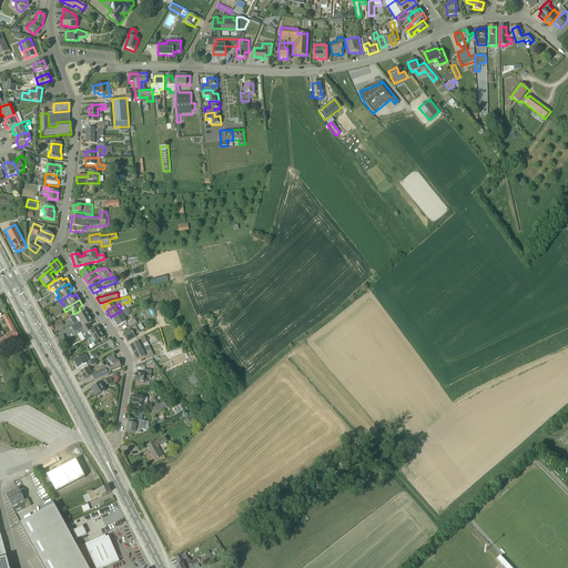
[(129,315),(127,310),(120,312),(111,316),(118,327),(127,322),(124,318),(127,317),(125,317),(129,315)]
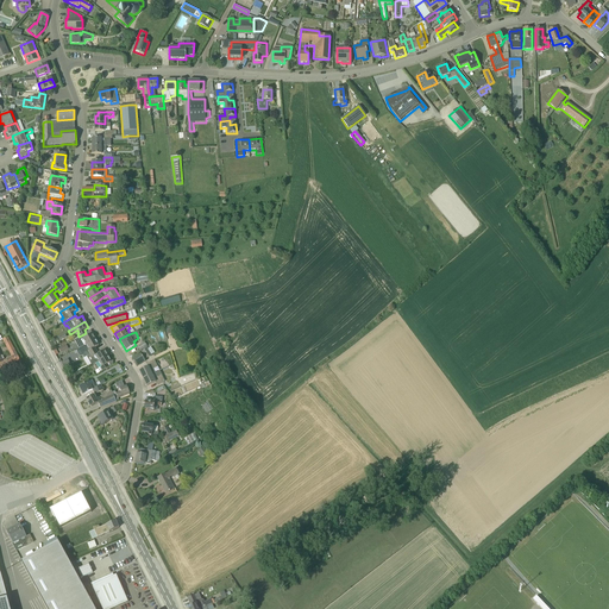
[(86,333),(79,337),(74,340),(79,349),(86,345),(95,339),(92,333),(88,336),(86,333)]
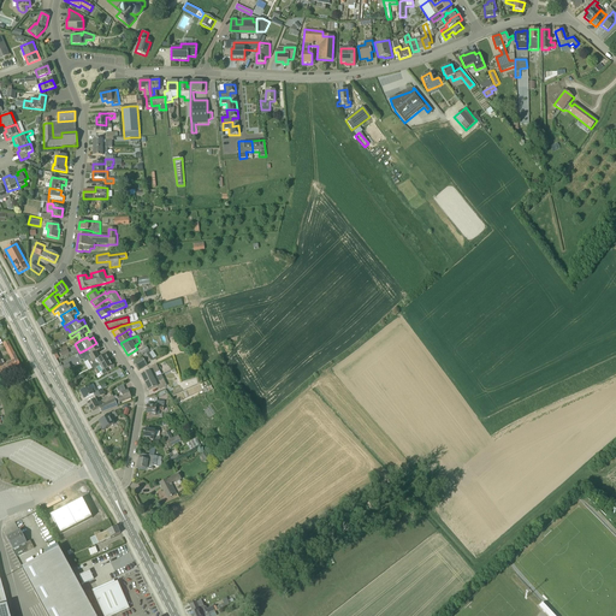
[(11,361),(3,366),(0,360),(0,373),(10,369),(10,371),(21,365),(7,341),(1,344),(11,361)]
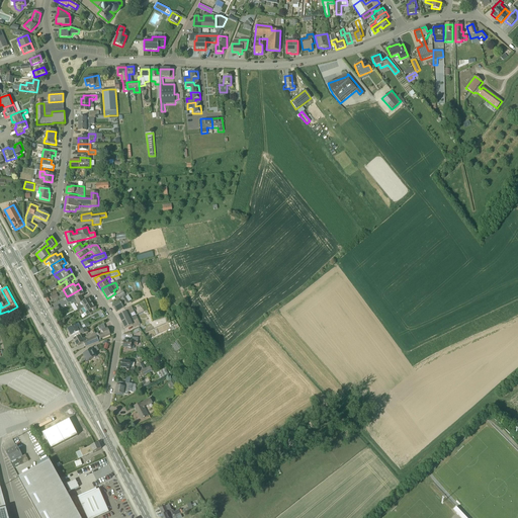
[(66,297),(68,301),(72,299),(74,304),(76,301),(82,298),(80,295),(84,293),(81,288),(73,293),(67,296),(66,297)]
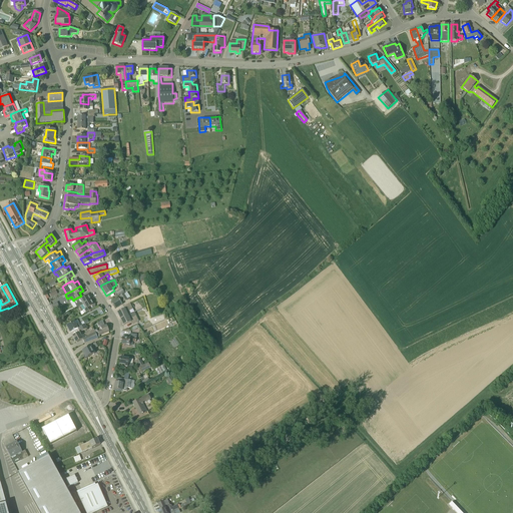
[(127,300),(127,299),(123,294),(118,298),(117,297),(113,300),(114,302),(111,303),(115,309),(122,305),(120,302),(122,300),(123,303),(127,300)]
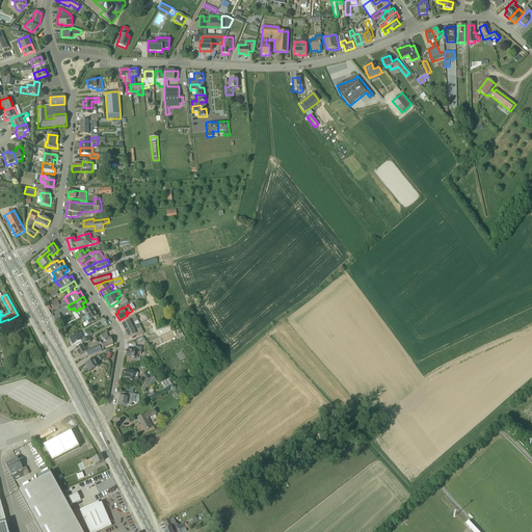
[(85,316),(94,311),(91,307),(85,310),(84,307),(78,310),(76,312),(78,316),(80,319),(82,318),(85,316)]
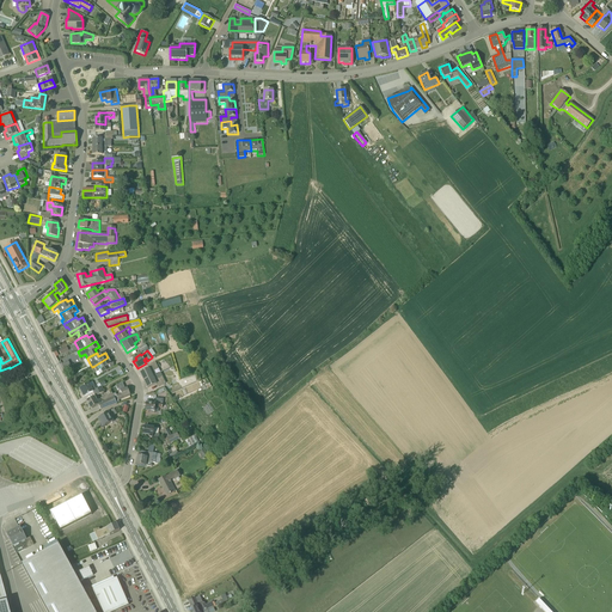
[(111,363),(108,357),(98,363),(102,369),(101,371),(103,373),(105,372),(110,369),(108,366),(111,363)]
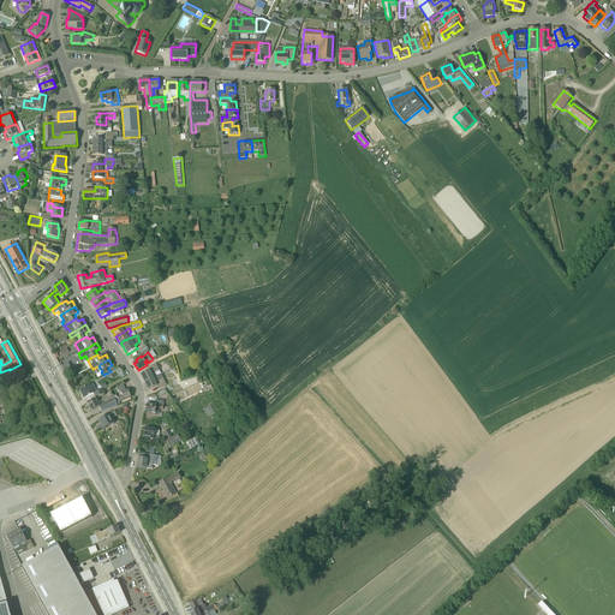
[(141,375),(144,382),(154,378),(157,377),(155,372),(160,370),(156,364),(148,368),(150,371),(141,375)]
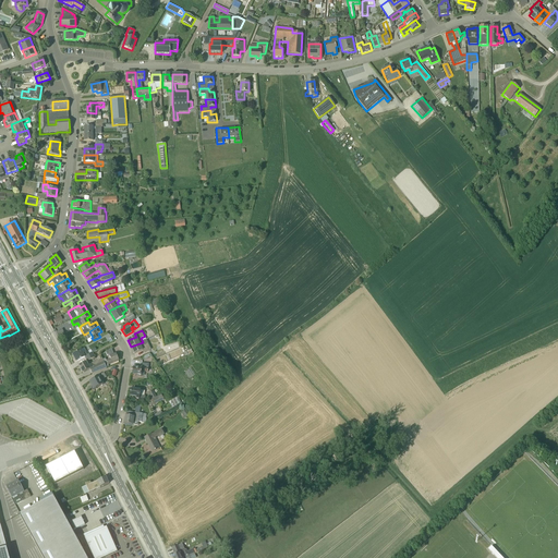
[(140,343),(131,347),(134,354),(143,350),(144,353),(150,350),(148,343),(142,347),(140,343)]
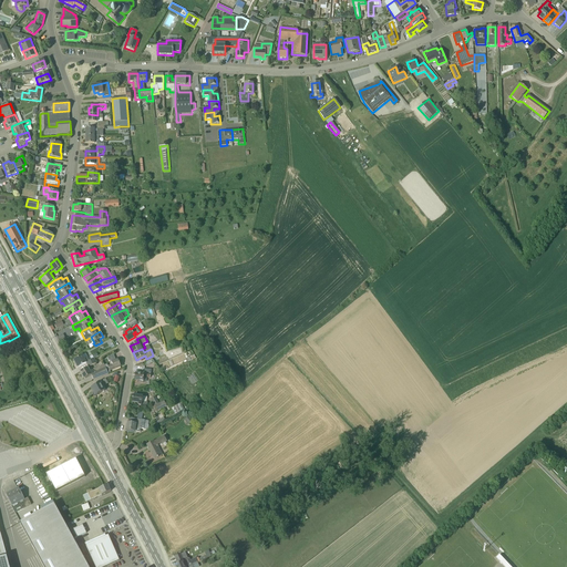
[(96,363),(94,359),(91,360),(90,357),(85,359),(83,356),(79,358),(73,360),(78,368),(86,363),(89,368),(96,363)]
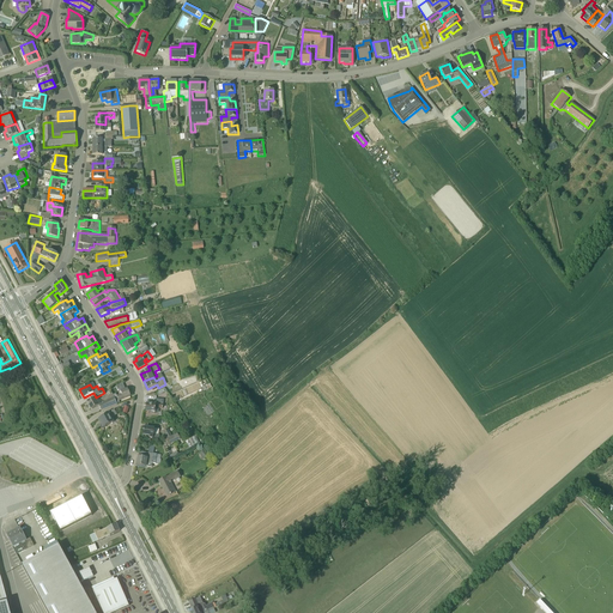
[(116,396),(119,401),(131,396),(127,389),(120,392),(121,394),(116,396)]
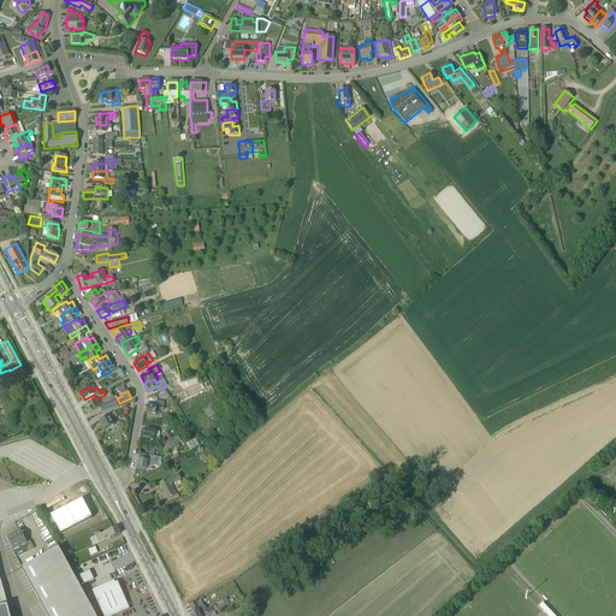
[(99,408),(101,413),(118,407),(113,396),(99,404),(95,400),(87,404),(92,412),(99,408)]
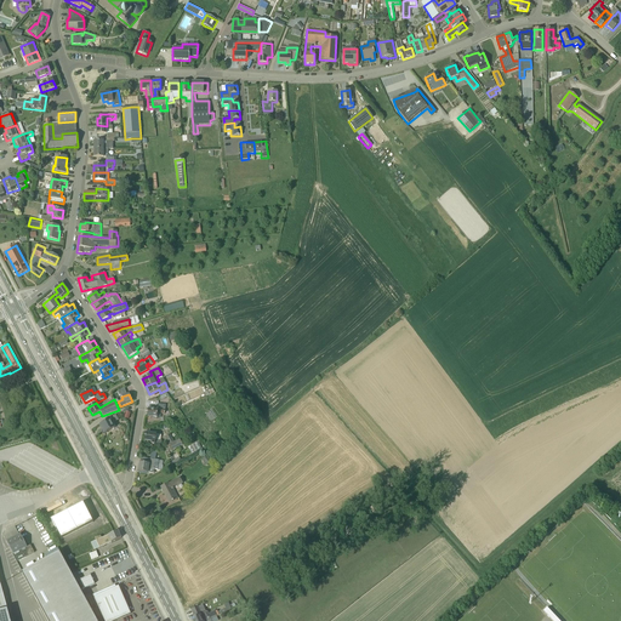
[(158,414),(160,414),(165,414),(166,405),(158,404),(158,409),(154,408),(154,410),(148,409),(147,417),(152,417),(152,419),(157,420),(157,419),(158,414)]
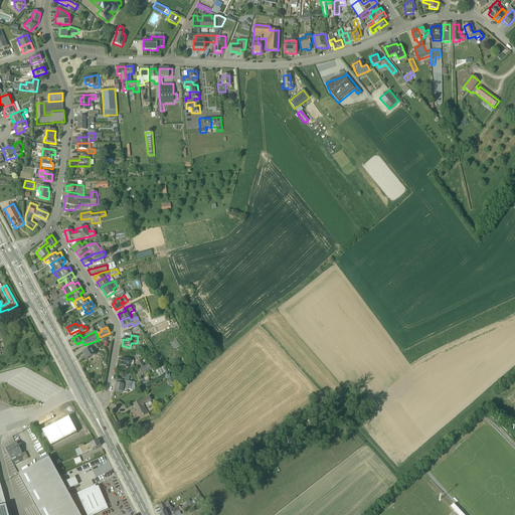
[(89,358),(92,357),(95,355),(93,351),(98,348),(96,344),(90,347),(88,349),(82,352),(86,356),(84,357),(86,360),(89,358)]
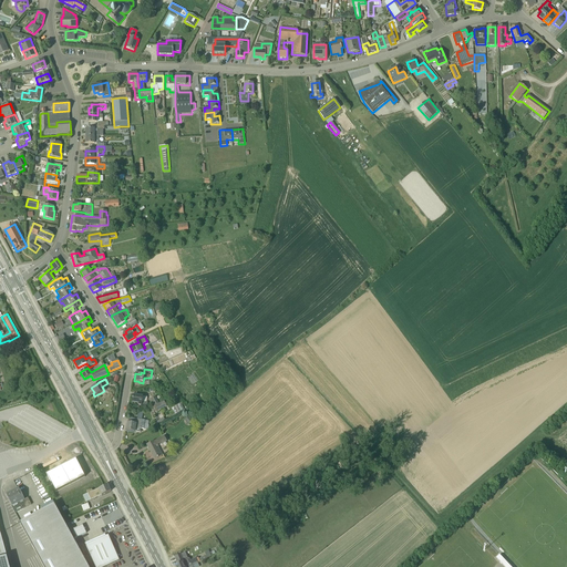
[(142,402),(143,397),(134,395),(133,402),(137,403),(137,405),(142,406),(142,405),(147,406),(147,403),(142,402)]
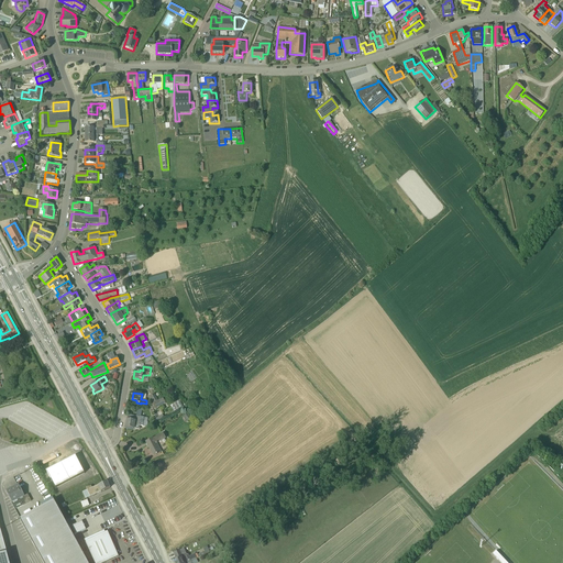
[(157,400),(154,403),(157,408),(165,404),(163,398),(162,399),(159,400),(157,400)]
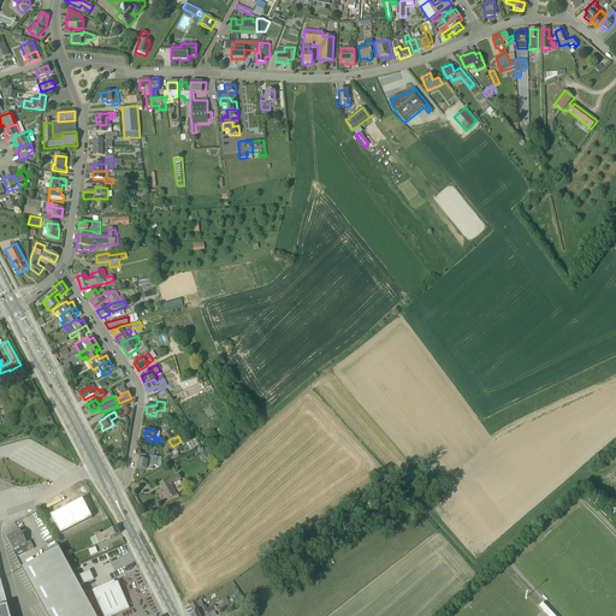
[(137,467),(142,468),(152,469),(153,466),(157,467),(158,457),(149,455),(148,461),(138,460),(137,467)]
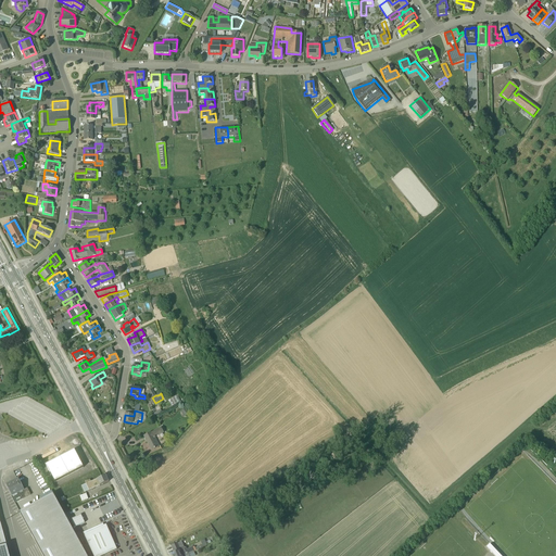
[(143,437),(151,451),(160,445),(155,438),(164,433),(161,428),(143,437)]
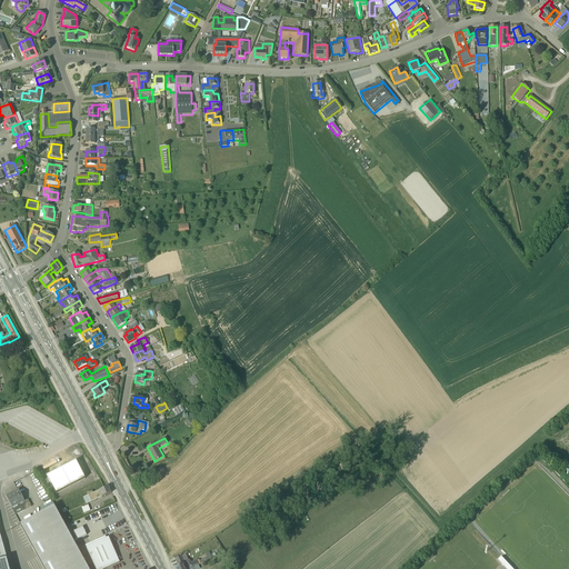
[(77,461),(47,476),(56,493),(86,479),(77,461)]
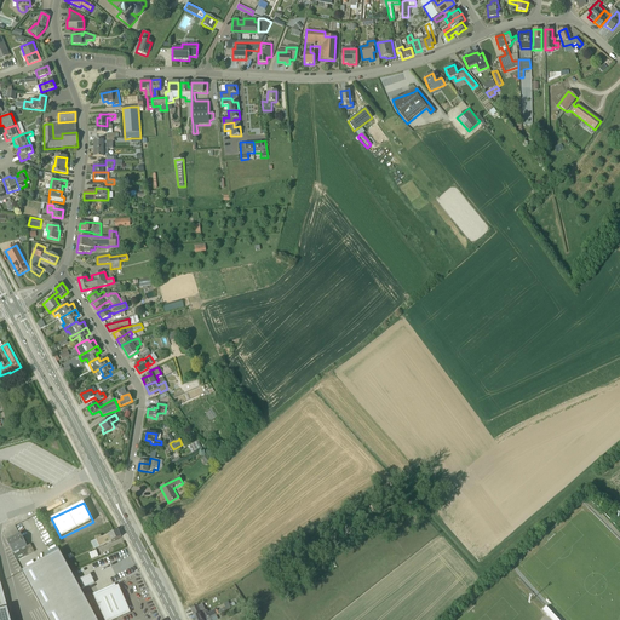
[(112,541),(121,538),(118,530),(108,534),(96,540),(99,547),(105,544),(103,540),(109,538),(112,541)]
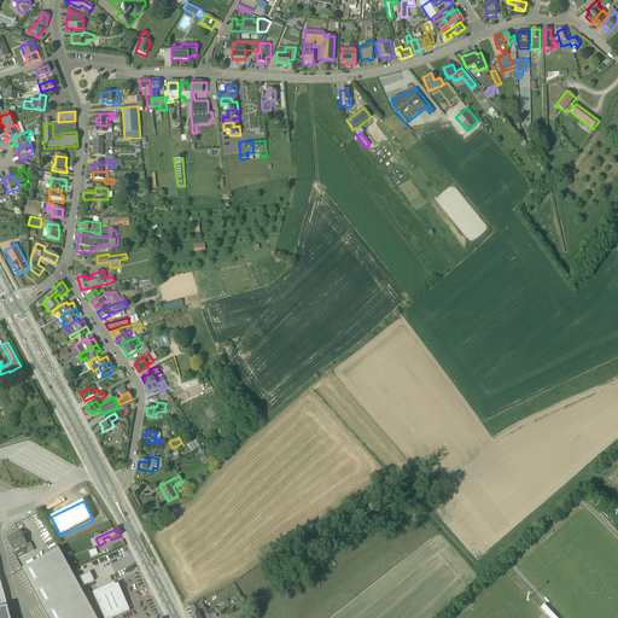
[(11,538),(7,540),(13,552),(18,559),(25,554),(34,551),(30,542),(27,544),(24,546),(21,540),(23,538),(19,532),(10,537),(11,538)]
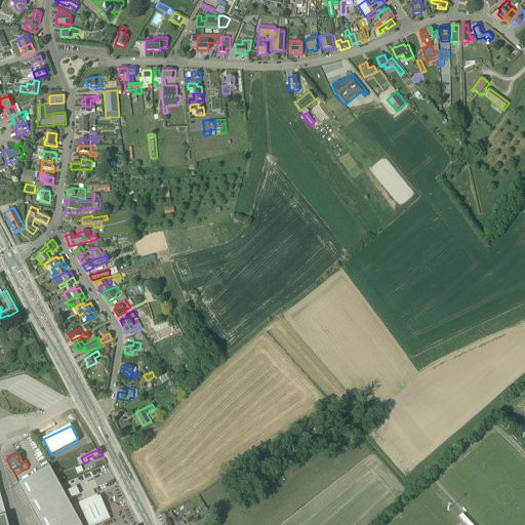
[(81,524),(50,467),(18,484),(40,524),(81,524)]
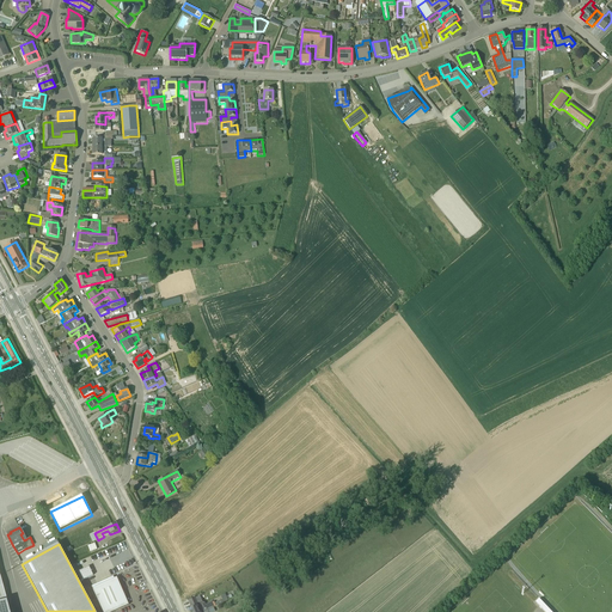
[(93,575),(90,569),(89,567),(78,571),(83,581),(93,575)]
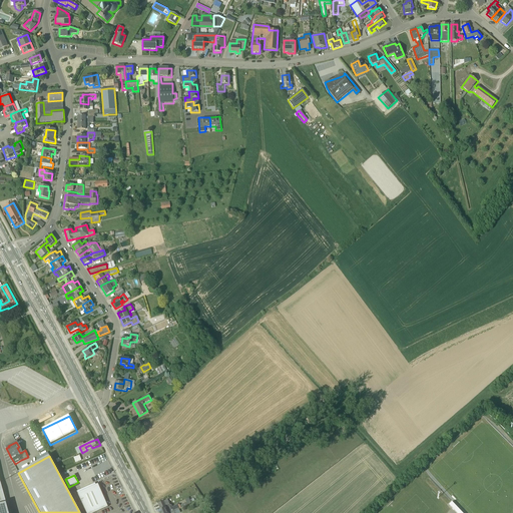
[(85,512),(94,512),(106,508),(101,497),(103,496),(98,487),(97,488),(95,484),(76,492),(85,512)]
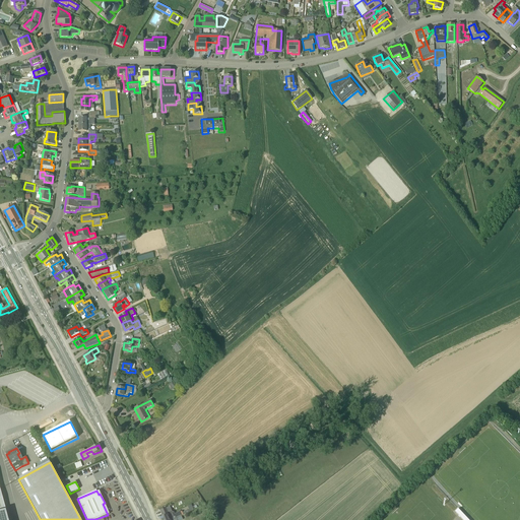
[(175,515),(174,513),(172,512),(168,514),(166,508),(161,510),(165,516),(159,518),(159,519),(174,519),(177,519),(176,518),(181,516),(179,512),(175,515)]
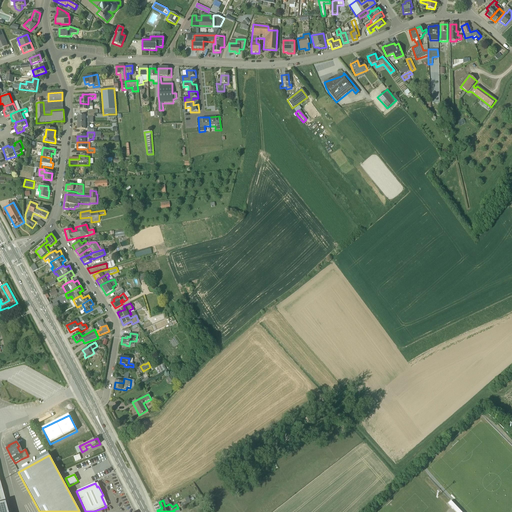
[(180,506),(181,508),(190,503),(189,500),(185,501),(186,502),(180,505),(180,506)]
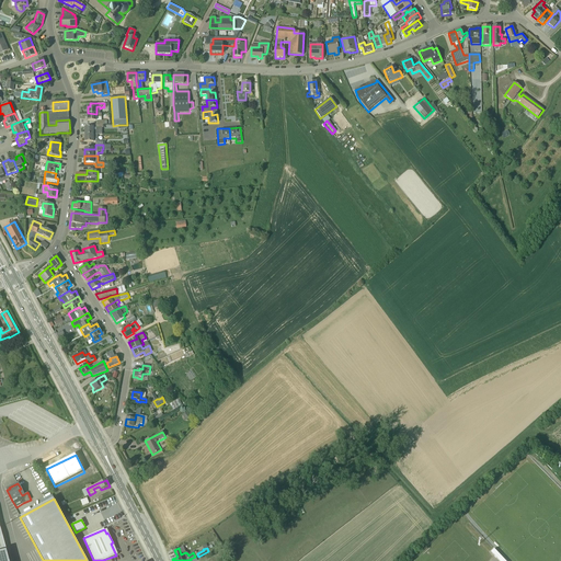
[(499,560),(506,560),(494,548),(491,552),(499,560)]
